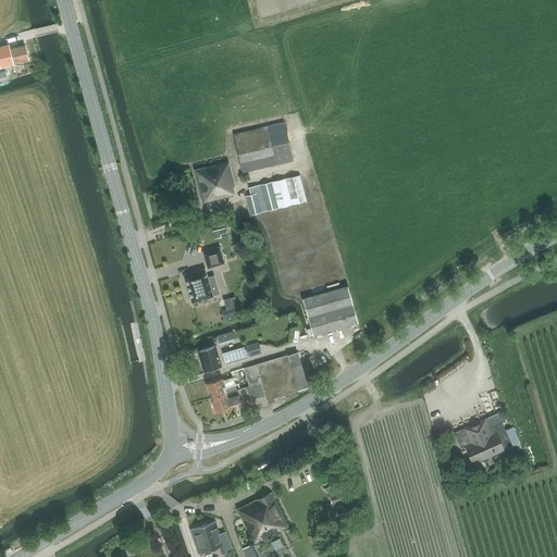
[(11,64),(28,60),(25,46),(8,50),(8,51),(1,53),(4,64),(11,62),(11,64)]
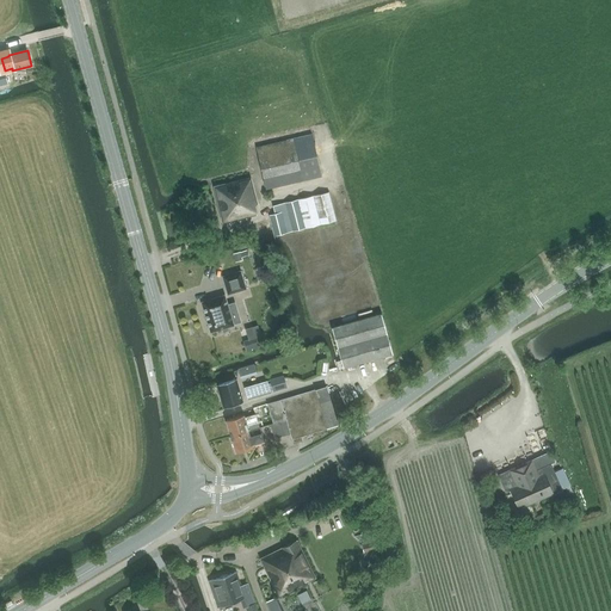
[(312,135),(255,147),(265,190),(321,177),(312,135)]
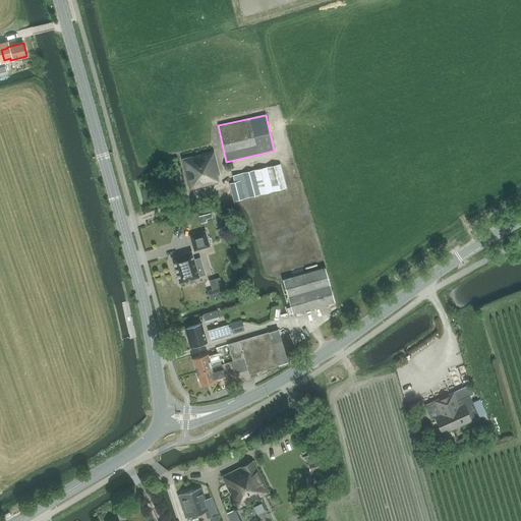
[(217,175),(219,174),(214,152),(182,159),(190,190),(219,183),(217,175)]
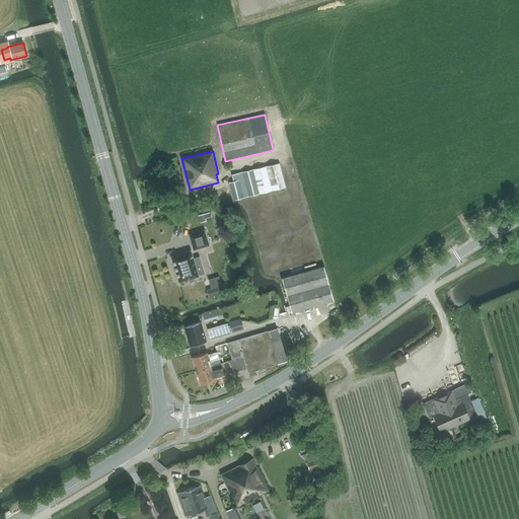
[(252,169),(252,170),(258,194),(286,187),(280,162),(252,169)]
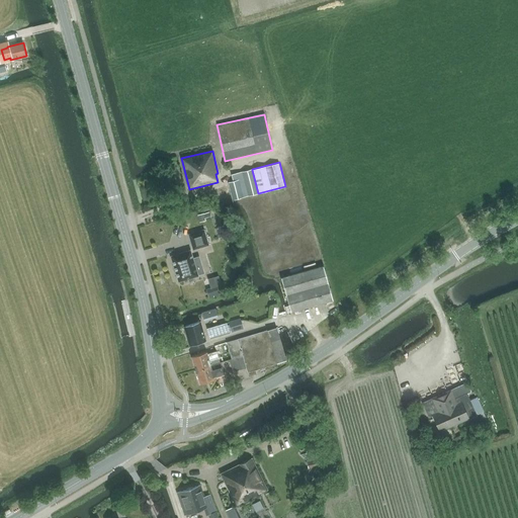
[(258,193),(252,170),(252,169),(232,174),(234,181),(229,182),(233,199),(258,193)]
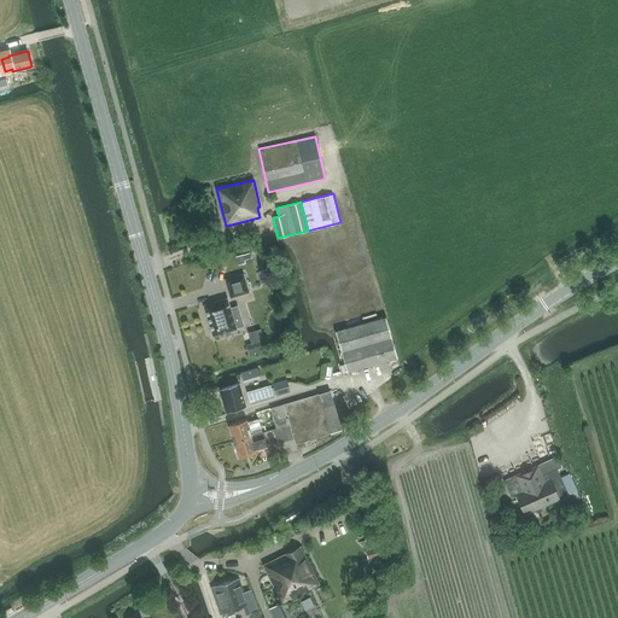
[(231,298),(249,292),(244,274),(225,280),(231,298)]
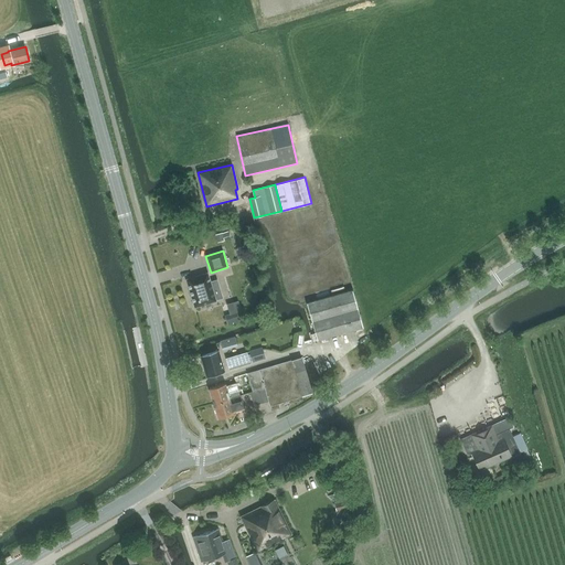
[(208,273),(187,279),(194,307),(216,300),(213,291),(220,289),(217,280),(211,283),(208,273)]
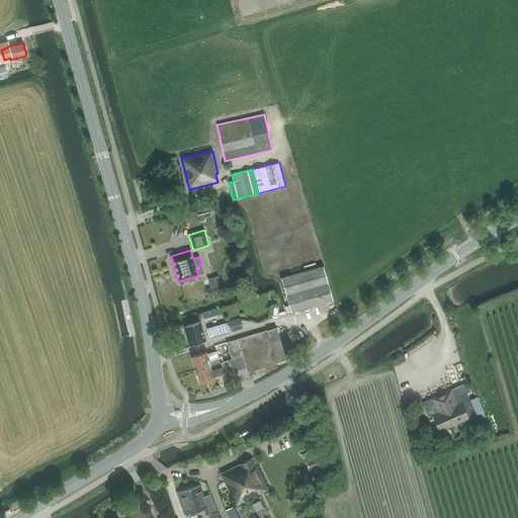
[(333,300),(324,266),(280,278),(290,312),(333,300)]
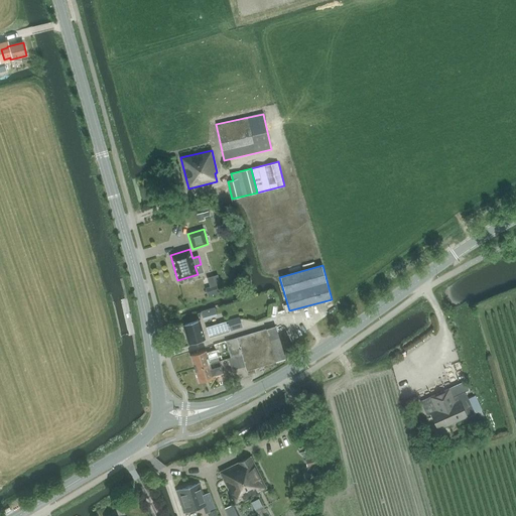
[(174,293),(175,298),(196,292),(194,287),(174,293)]
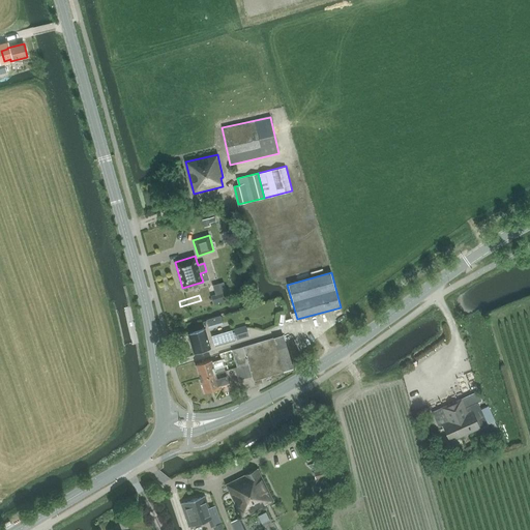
[(288,320),(280,321),(281,330),(289,329),(288,320)]
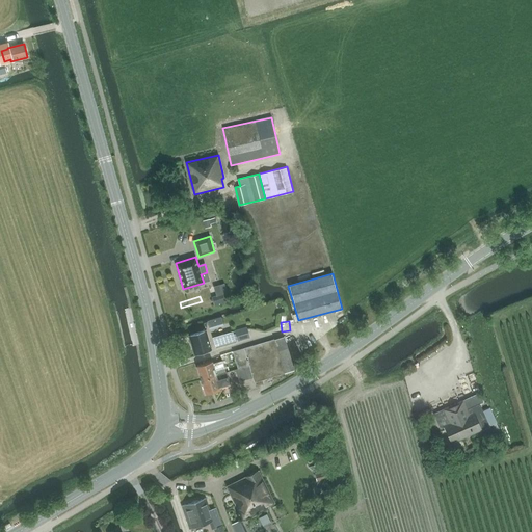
[(246,327),(235,330),(238,341),(249,338),(246,327)]
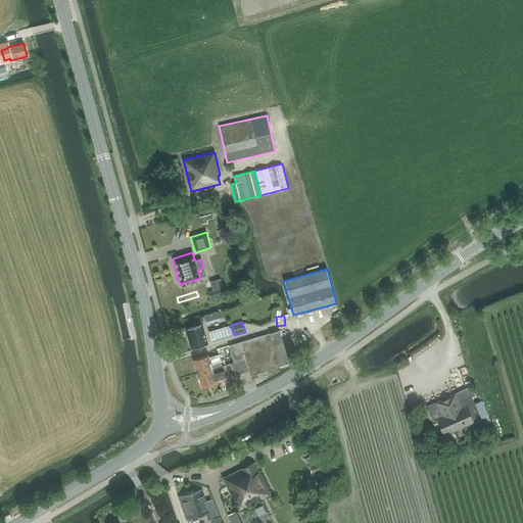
[(191,348),(208,343),(202,325),(186,330),(191,348)]
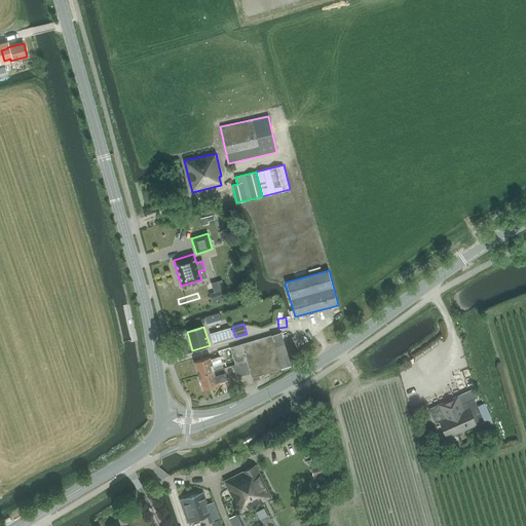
[(235,337),(232,327),(211,334),(214,344),(233,338),(233,336),(234,336),(235,337)]
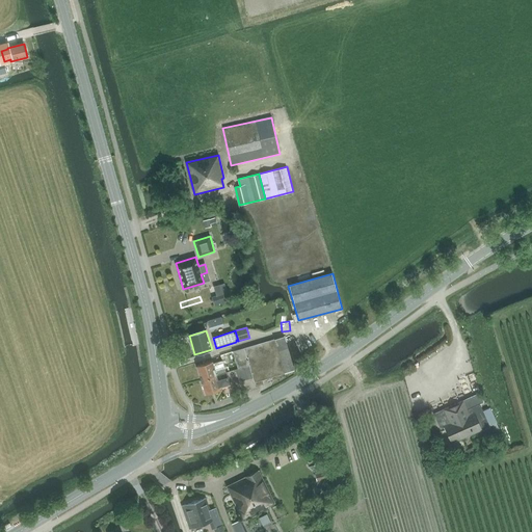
[(238,369),(243,368),(249,366),(253,376),(255,382),(285,373),(284,372),(295,370),(284,336),(274,339),(273,339),(233,351),(238,369)]
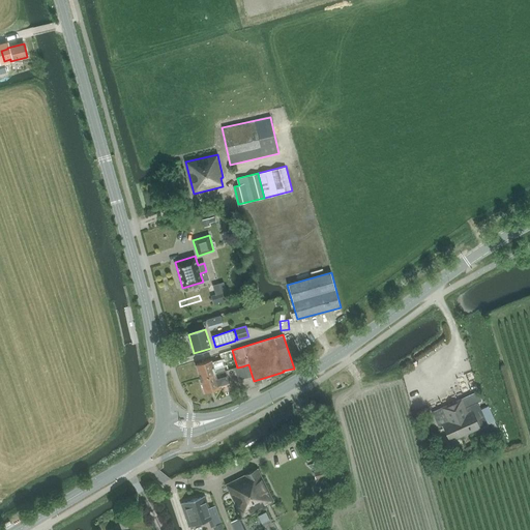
[(197,364),(201,379),(225,371),(222,359),(212,362),(211,360),(197,364)]
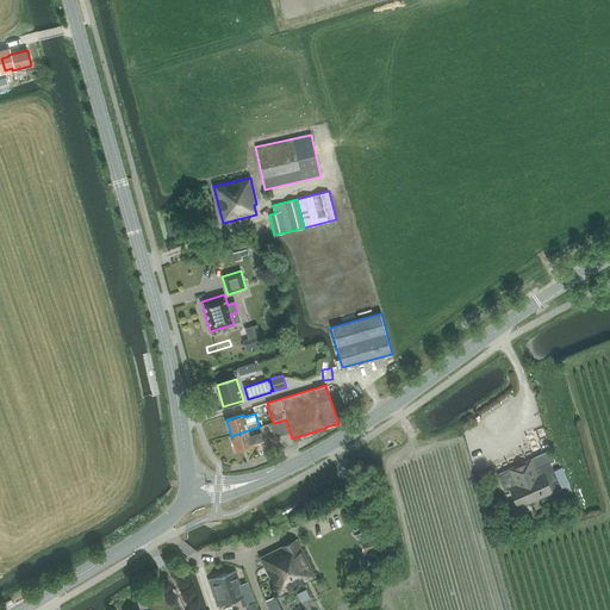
[(290,431),(286,419),(279,422),(273,423),(269,424),(273,437),(282,433),(290,431)]
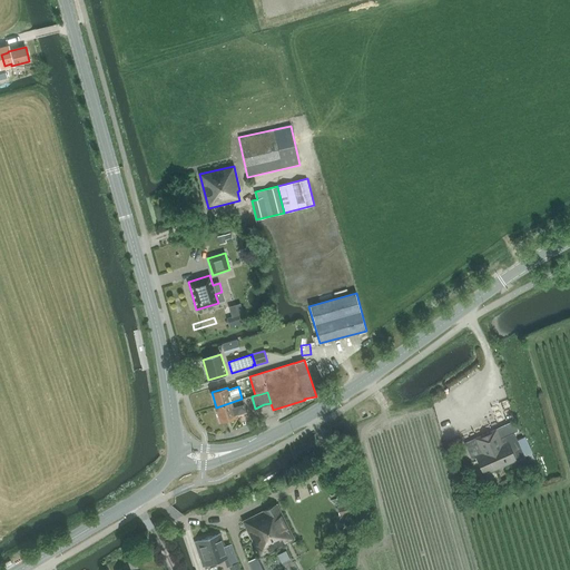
[(242,399),(216,408),(220,422),(236,416),(236,414),(246,412),(242,399)]
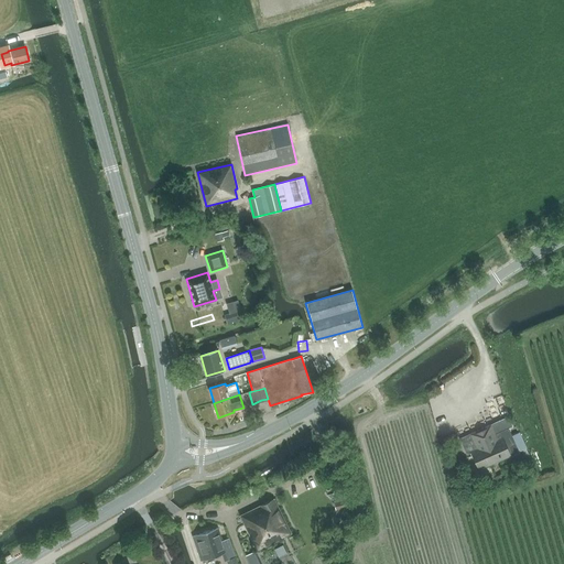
[(495,434),(490,425),(472,434),(462,438),(468,454),(472,452),(479,468),(509,456),(519,452),(508,429),(495,434)]
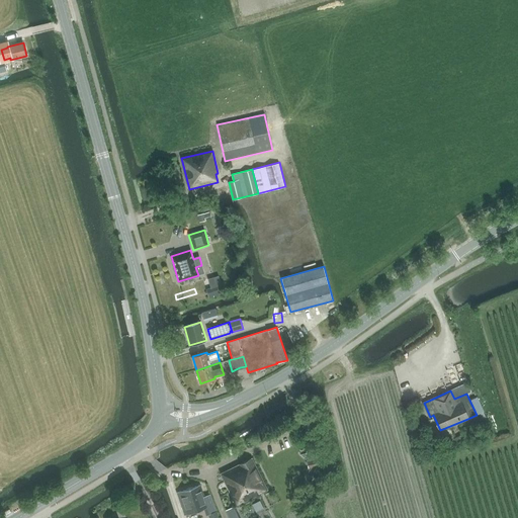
[(324,457),(307,461),(309,468),(326,464),(324,457)]
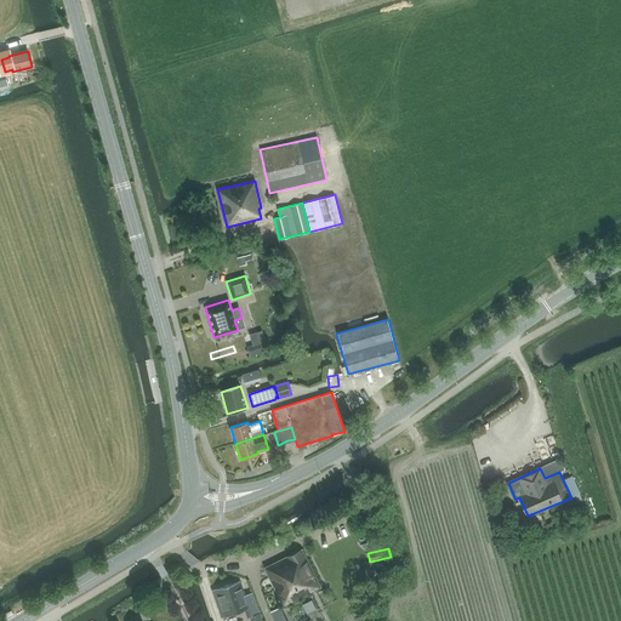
[(283,604),(271,610),(275,620),(298,620),(290,603),(320,587),(302,550),(265,568),(283,604)]
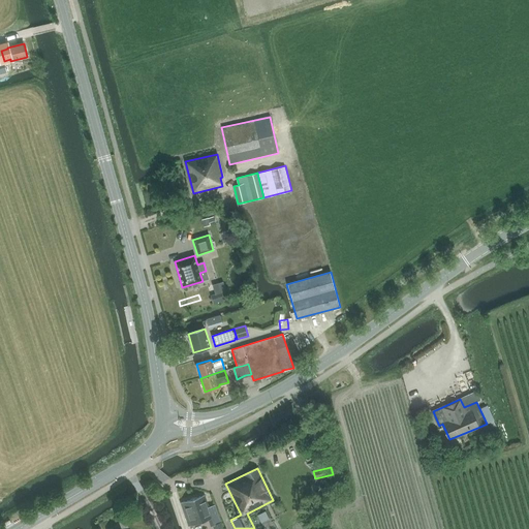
[(192,499),(200,522),(212,518),(205,495),(192,499)]
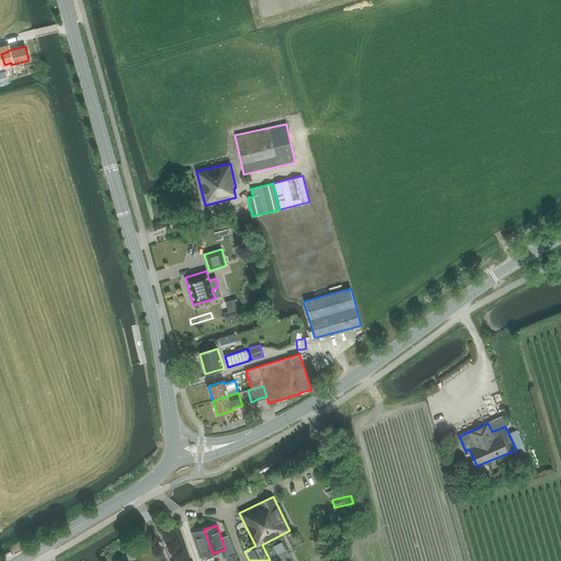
[(201,558),(213,553),(204,529),(192,534),(201,558)]
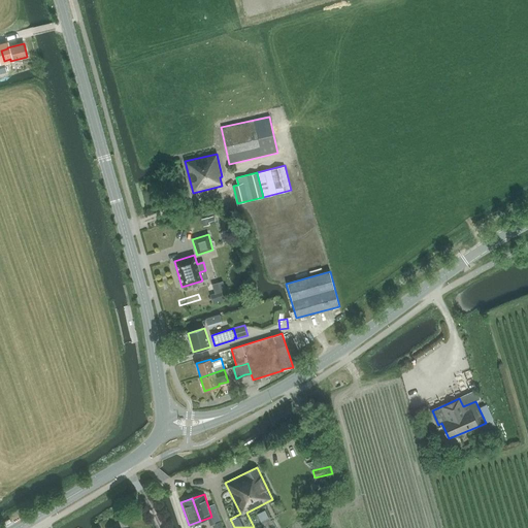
All buildings are outlined.
